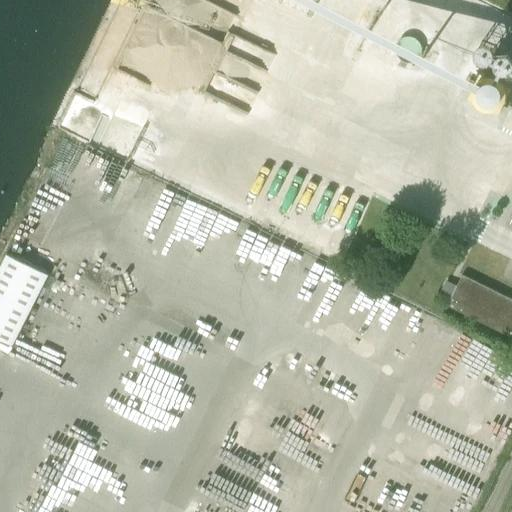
[(468,84),(465,91),(493,104),(505,79),(476,66),(472,76),(468,84)]
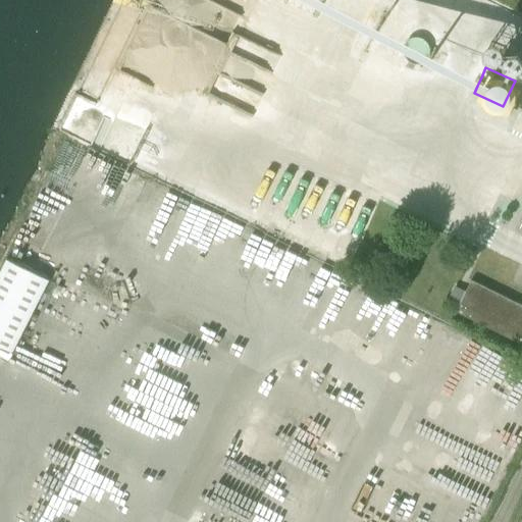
[(509,94),(521,100),(521,68),(509,94)]
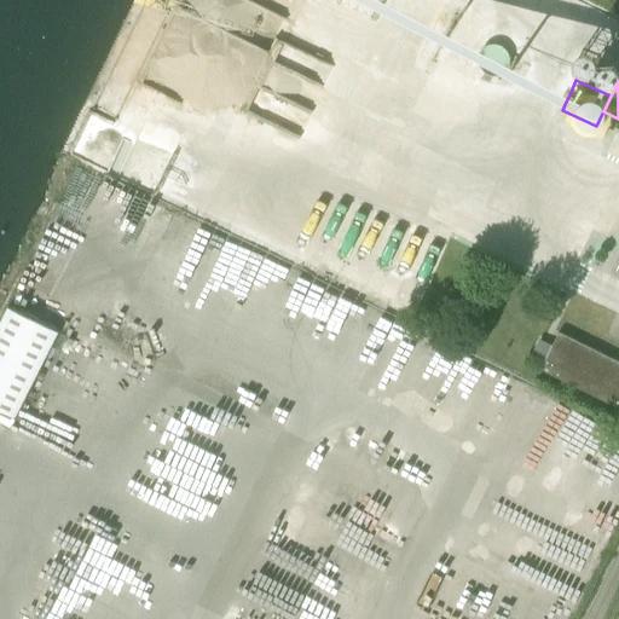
[(11,313),(0,340),(0,412),(17,421),(55,331),(11,313)]
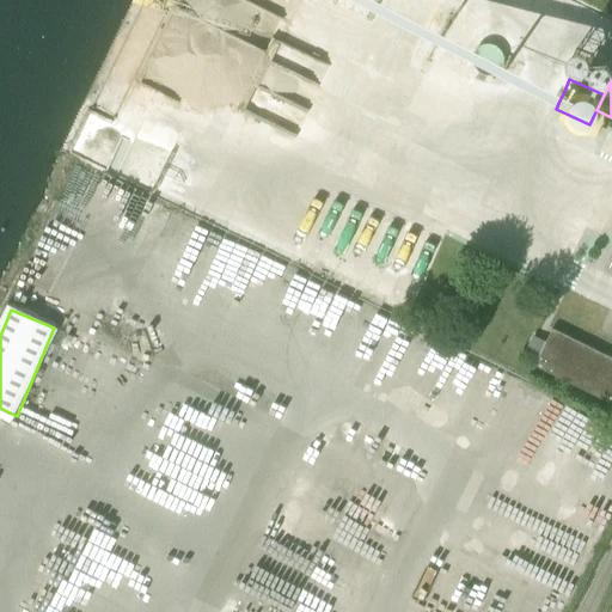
[(611,357),(551,329),(544,343),(533,366),(611,403),(611,357)]
